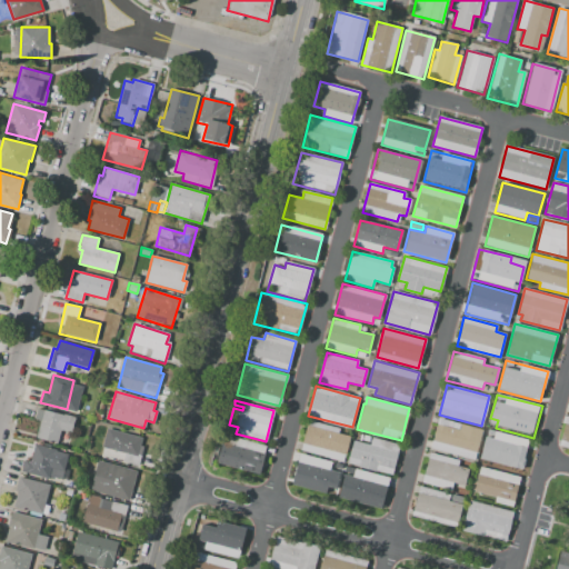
[(37,408),(35,420),(40,421),(36,438),(58,443),(61,430),(71,432),(76,418),(65,415),(63,416),(37,408)]
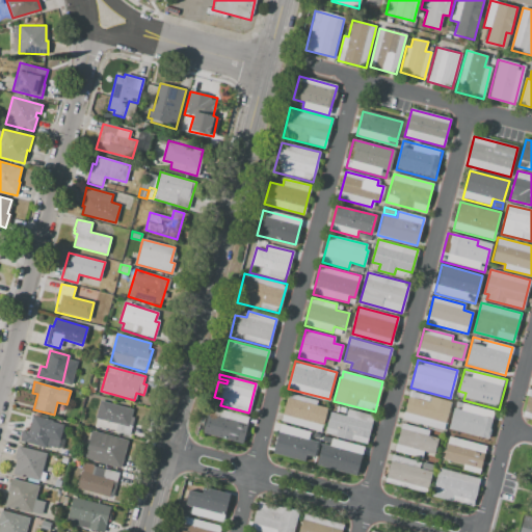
[(530,389),(531,389),(531,419),(523,417),(530,389)]
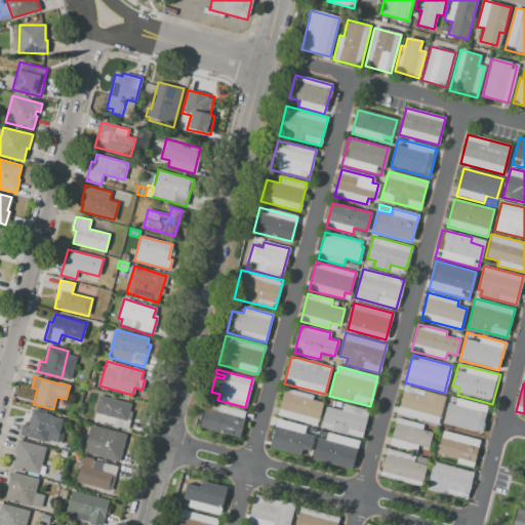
[(405,387),(445,397),(438,425),(398,413),(405,387)]
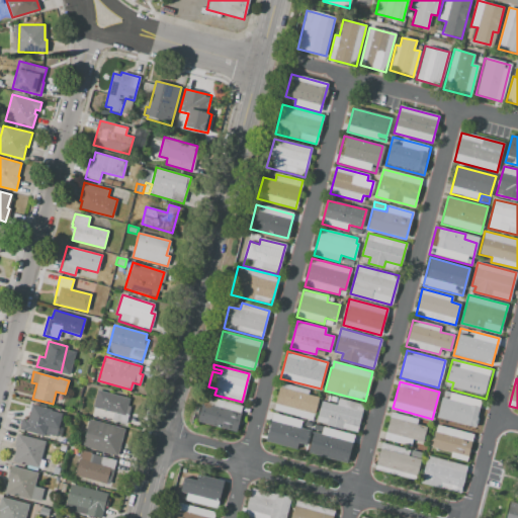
[(273,410),(280,382),(310,391),(309,395),(319,398),(313,420),(273,410)]
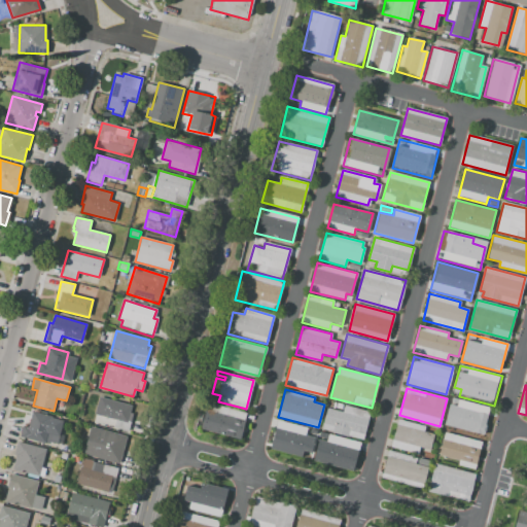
[(99,396),(94,415),(127,424),(128,422),(131,422),(134,414),(131,413),(132,406),(99,396)]
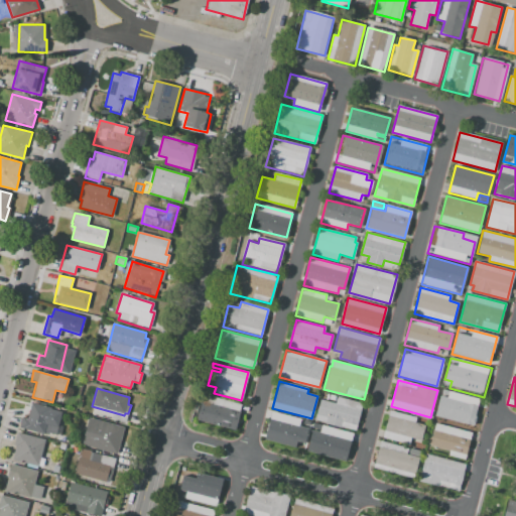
[(477,429),(437,419),(439,413),(437,412),(442,390),(484,401),(477,429)]
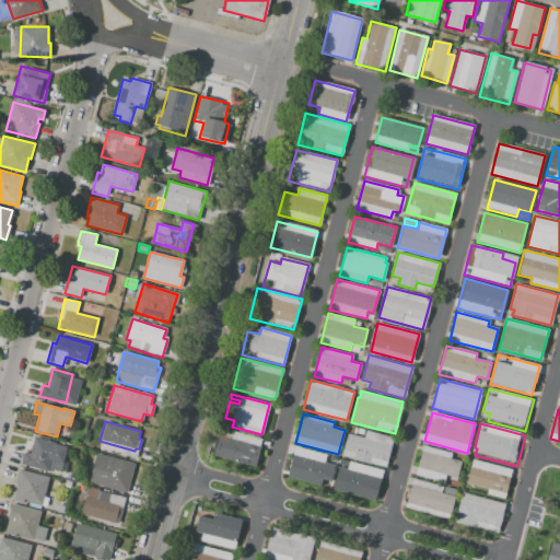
[(255,467),(212,456),(220,428),(263,439),(255,467)]
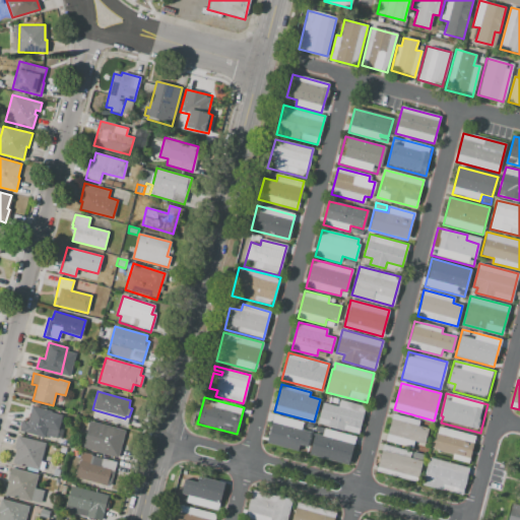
[(365,406),(358,434),(318,423),(323,403),(338,407),(339,400),(365,406)]
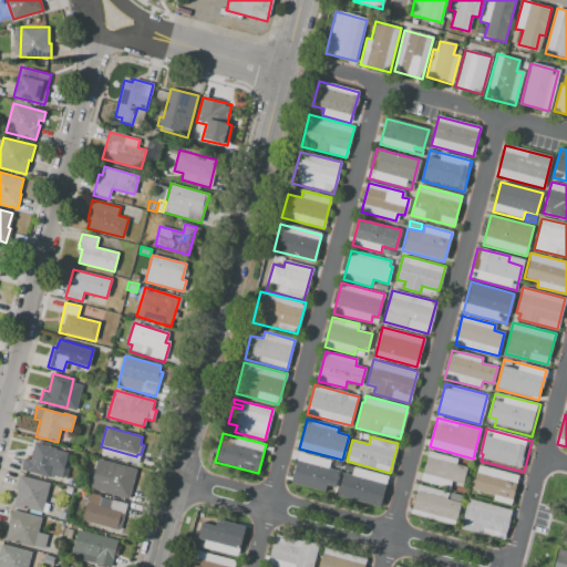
[(22,471),(26,457),(30,460),(34,442),(57,447),(57,450),(69,453),(61,481),(22,471)]
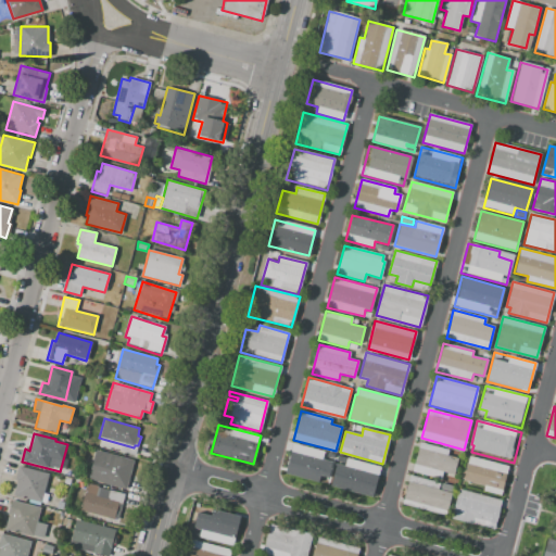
[(119,452),(135,454),(136,445),(121,443),(119,452)]
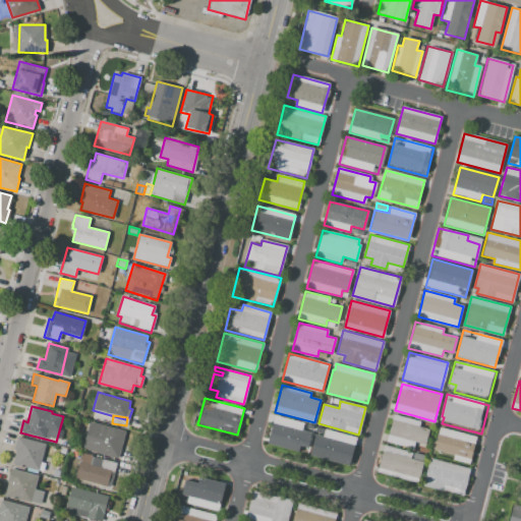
[(394,415),(420,422),(419,426),(428,429),(424,445),(415,443),(413,449),(387,442),(394,415)]
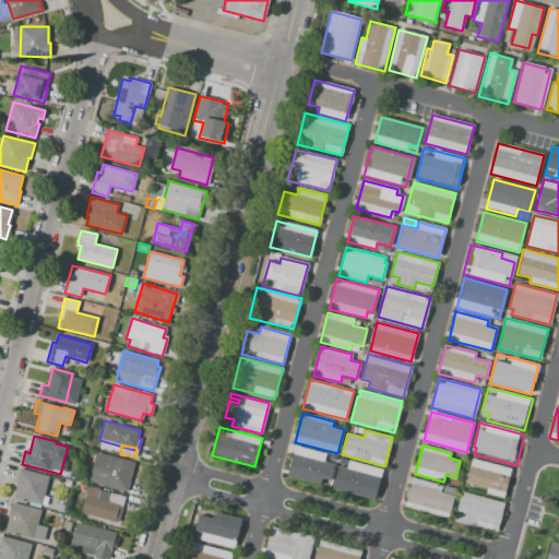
[(335,458),(328,487),(287,476),(295,447),(335,458)]
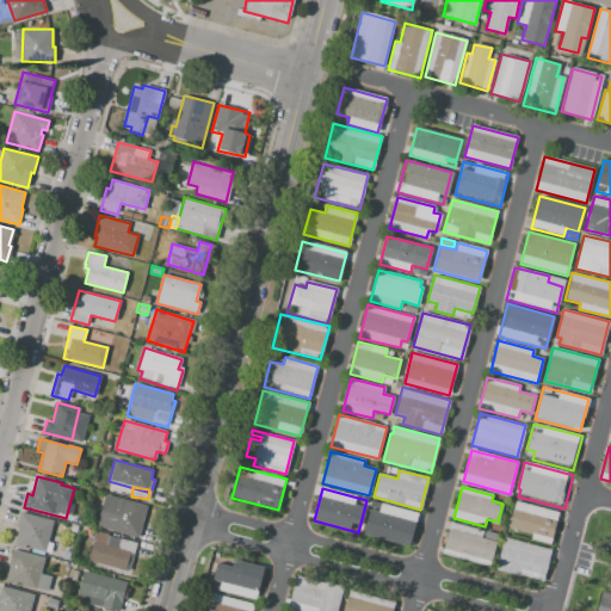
[(147,506),(139,538),(97,528),(105,495),(147,506)]
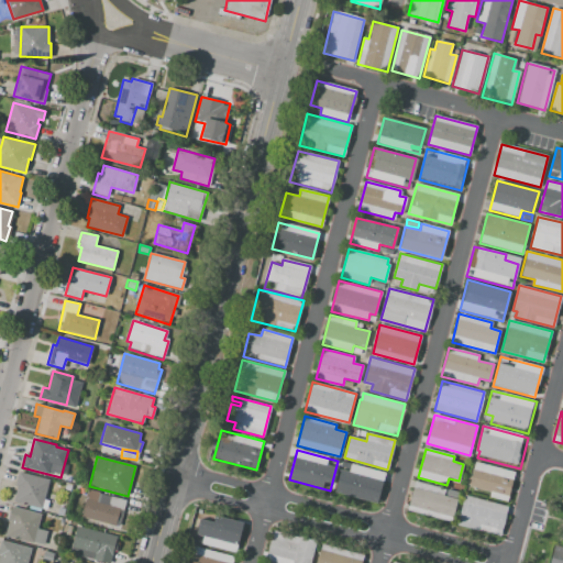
[(507,501),(489,497),(490,493),(466,486),(468,477),(471,477),(475,462),(515,472),(507,501)]
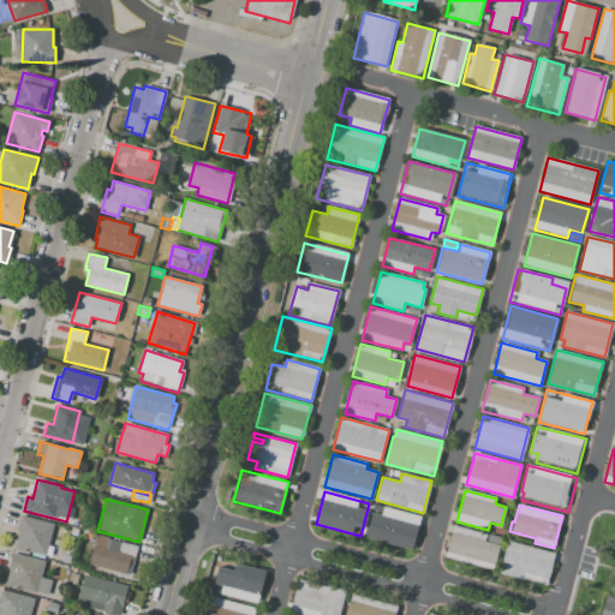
[(364,538),(411,550),(419,517),(382,507),(381,514),(370,512),(364,538)]
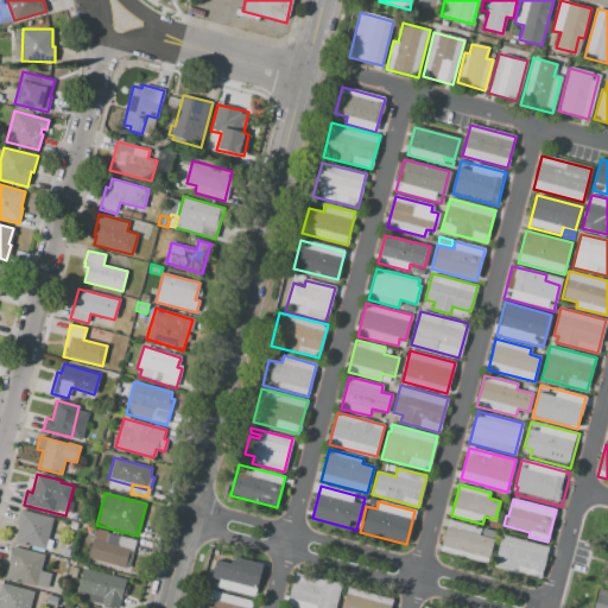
[(45,549),(14,542),(19,526),(17,525),(20,511),(54,519),(45,549)]
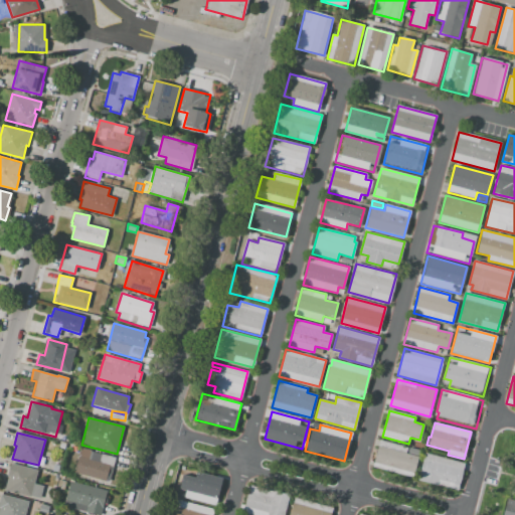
[(379,440),(407,447),(405,454),(418,457),(414,476),(373,465),(379,440)]
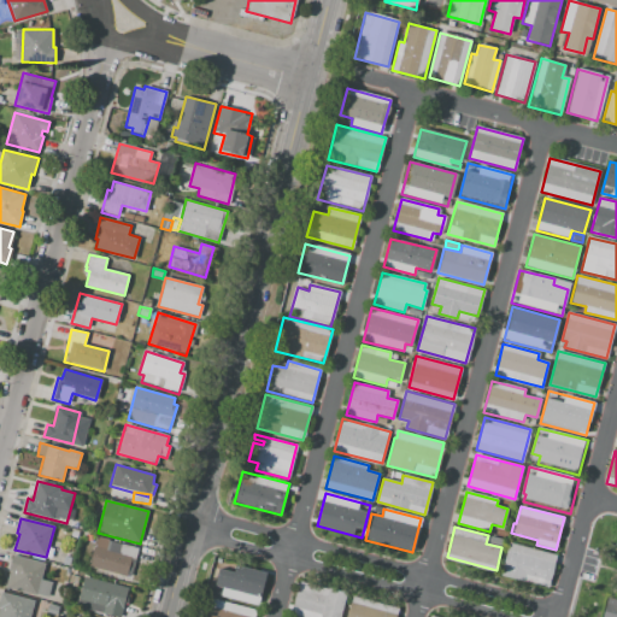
[(491,536),(503,540),(500,546),(489,542),(491,536)]
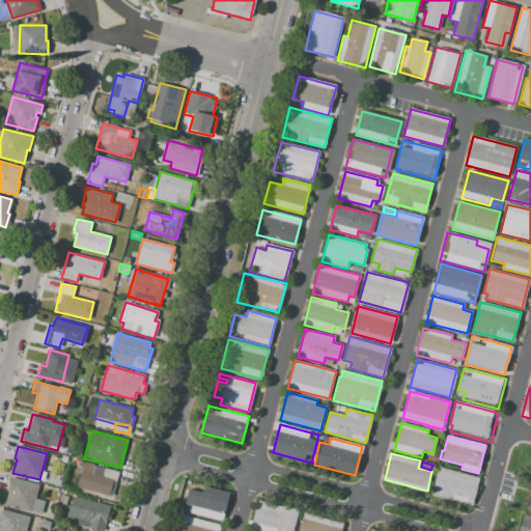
[(119,472),(112,497),(76,487),(83,463),(119,472)]
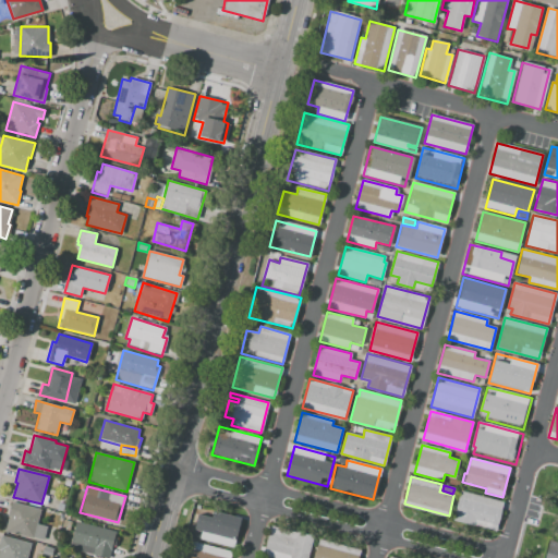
[(460,490),(504,502),(496,531),(452,520),(460,490)]
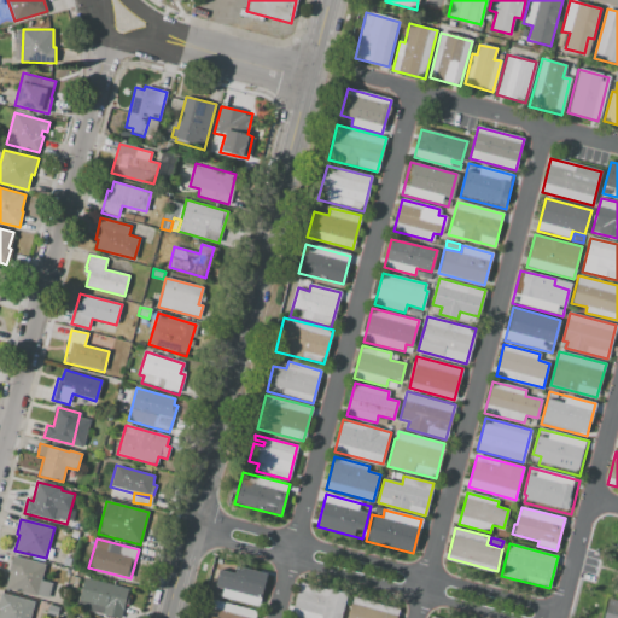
[(48,599),(38,595),(36,598),(5,589),(10,571),(9,571),(12,557),(45,565),(41,581),(52,583),(48,599)]
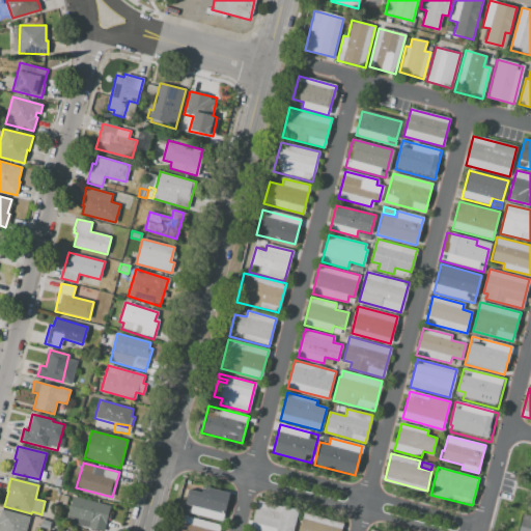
[(187,512),(189,506),(179,504),(184,490),(189,491),(190,487),(194,484),(231,495),(224,523),(187,512)]
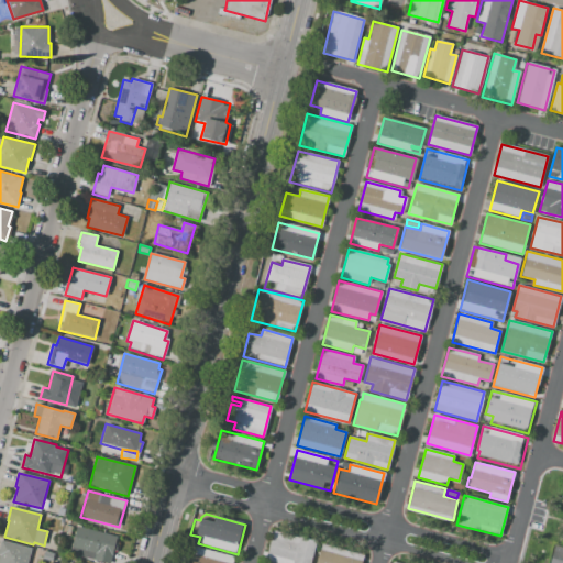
[(77,526),(118,537),(110,562),(106,562),(69,553),(77,526)]
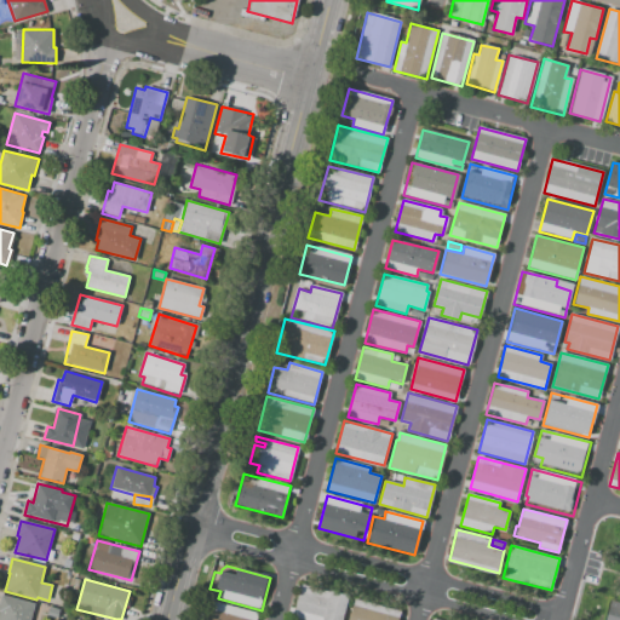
[(349,596),(342,619),(299,619),(291,618),(300,584),(349,596)]
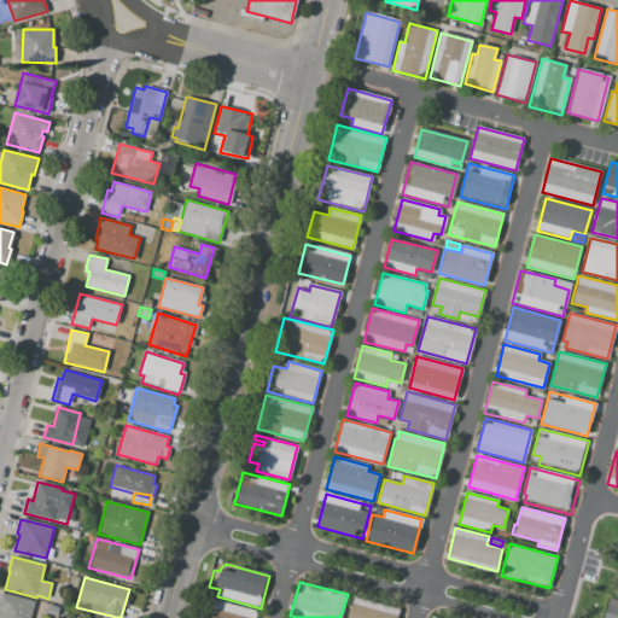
[(29,617),(0,617),(0,596),(1,593),(34,602),(29,617)]
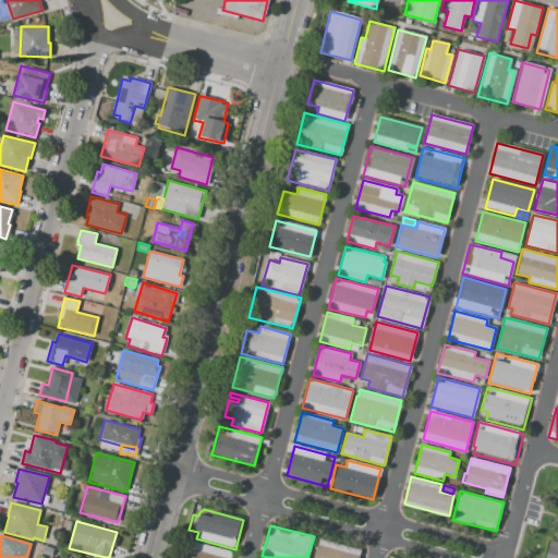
[(314,557),(319,540),(360,550),(358,557),(314,557)]
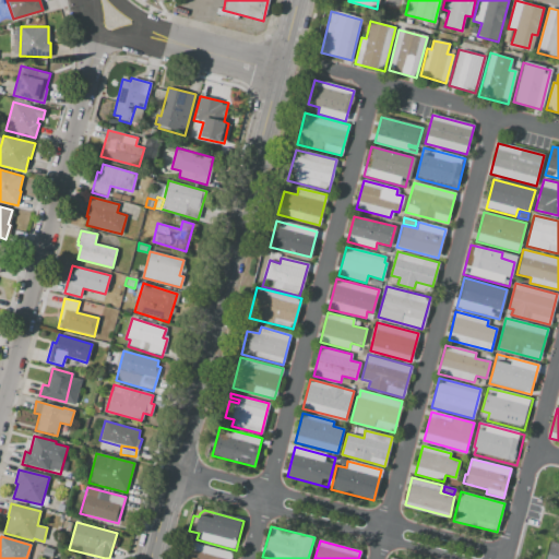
[(558,558),(545,558),(550,542),(558,544),(558,558)]
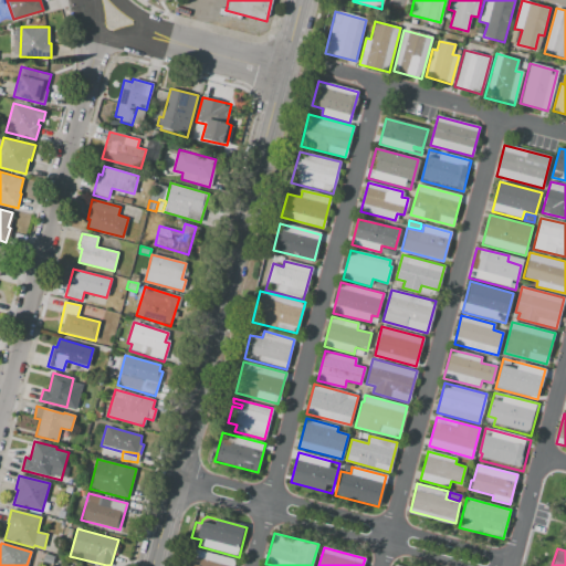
[(232,565),(188,565),(192,549),(234,561),(232,565)]
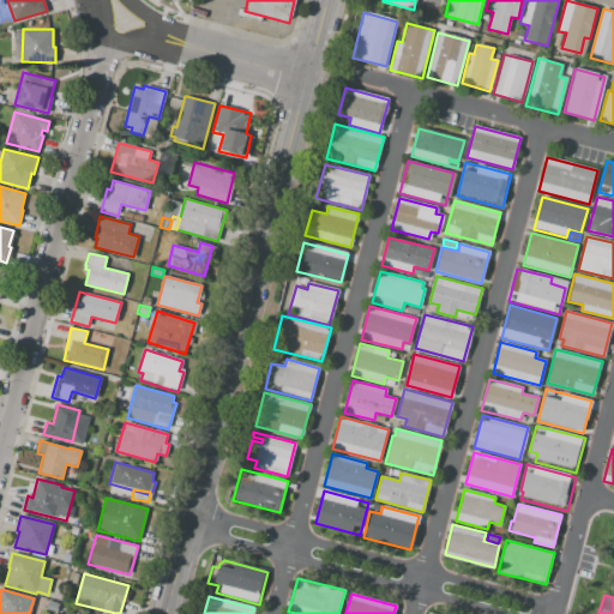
[(46,609),(48,601),(59,603),(56,613),(46,609)]
